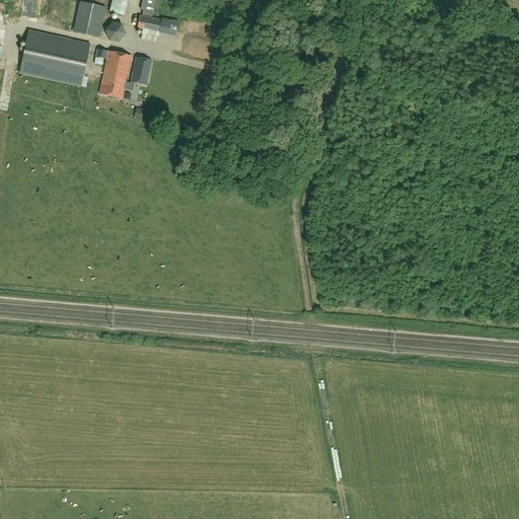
[(121,15),(123,0),(108,0),(106,13),(121,15)]
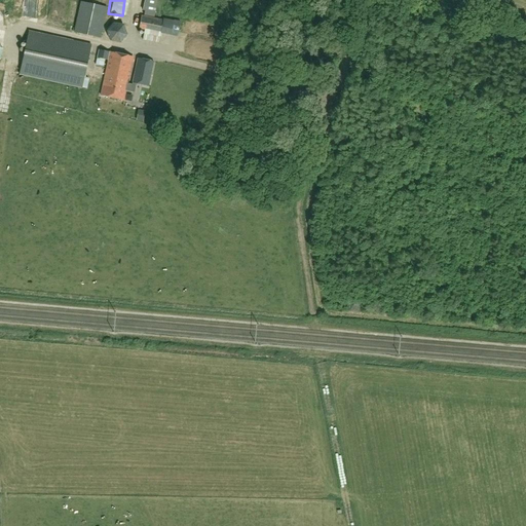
[(157,0),(144,0),(142,10),(145,11),(144,15),(142,15),(139,30),(144,31),(143,40),(158,43),(160,34),(178,37),(180,23),(154,17),(157,0)]
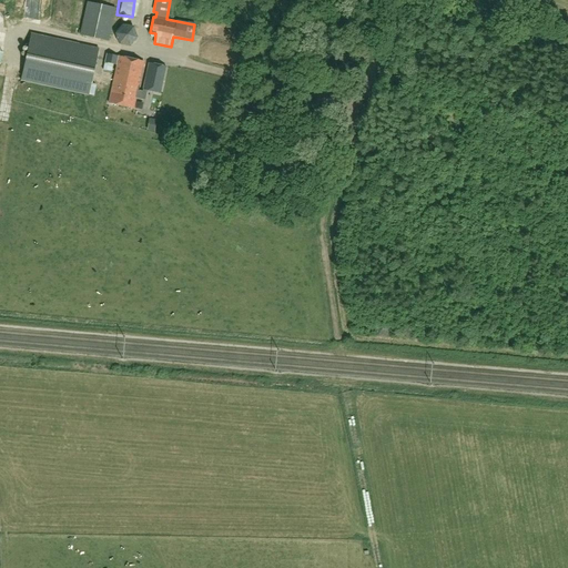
[(117,9),(111,8),(88,2),(81,34),(110,41),(117,9)]
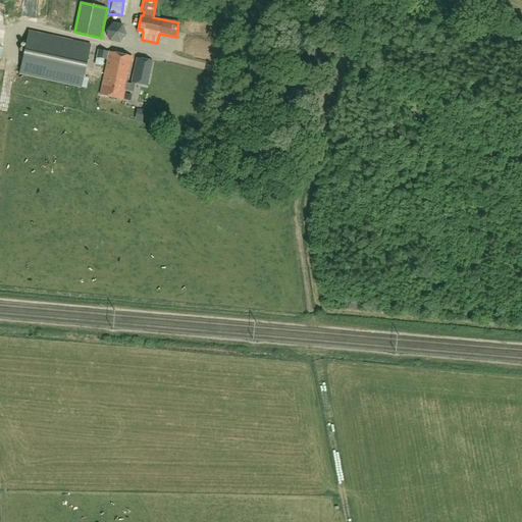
[(105,24),(105,40),(121,39),(120,24),(105,24)]
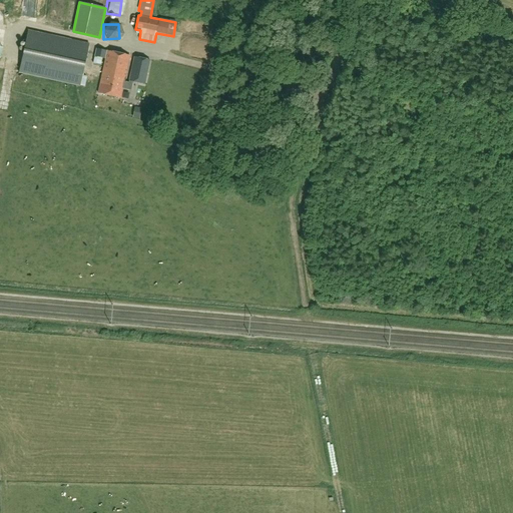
[(89,44),(28,30),(19,72),(80,85),(89,44)]
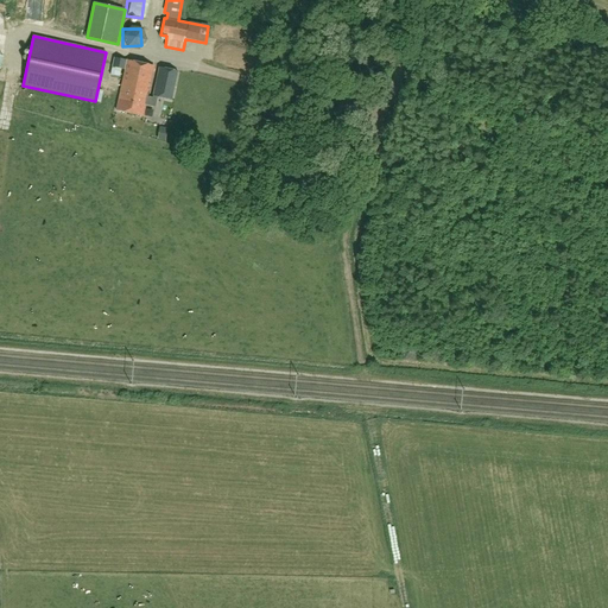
[(114,57),(112,67),(124,70),(126,61),(114,57)]
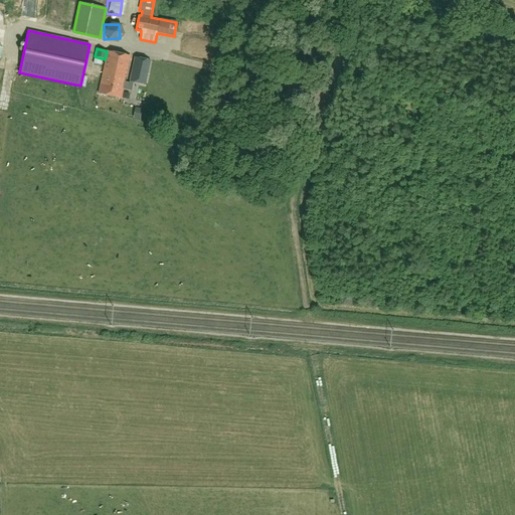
[(125,82),(125,80),(131,56),(108,51),(99,94),(122,99),(124,90),(132,91),(134,82),(146,84),(151,60),(135,57),(129,83),(125,82)]
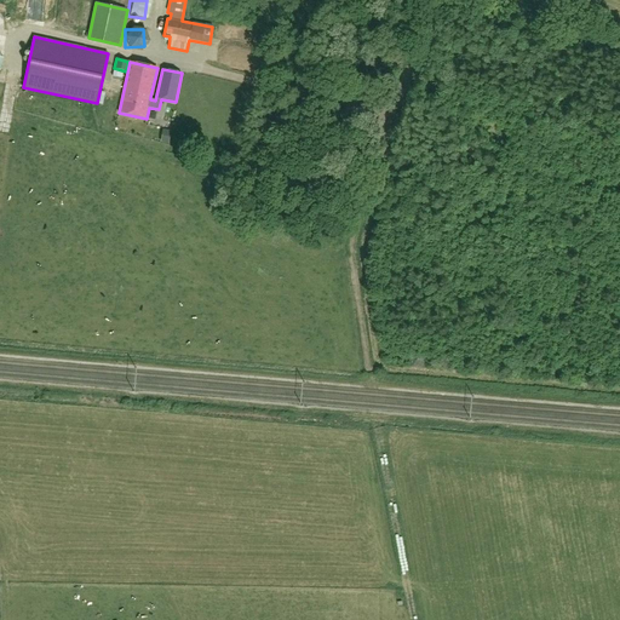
All buildings are outlined.
